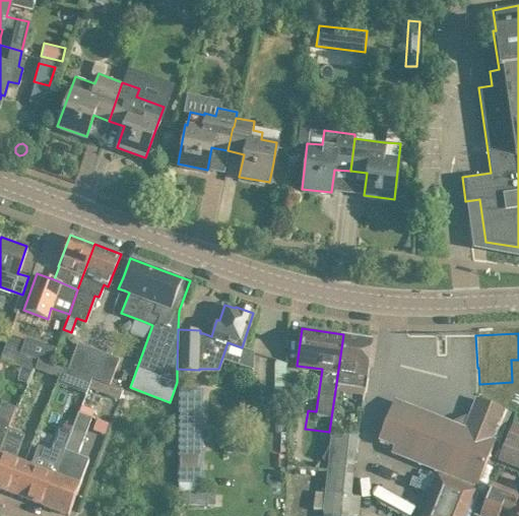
[(372,338),(343,334),(336,383),(363,387),(365,388),(367,374),(366,374),(369,359),(372,338)]
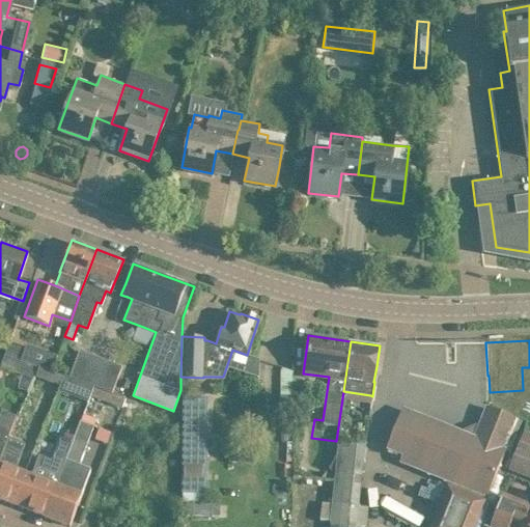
[(36,365),(38,366),(50,370),(55,354),(25,343),(20,359),(36,365)]
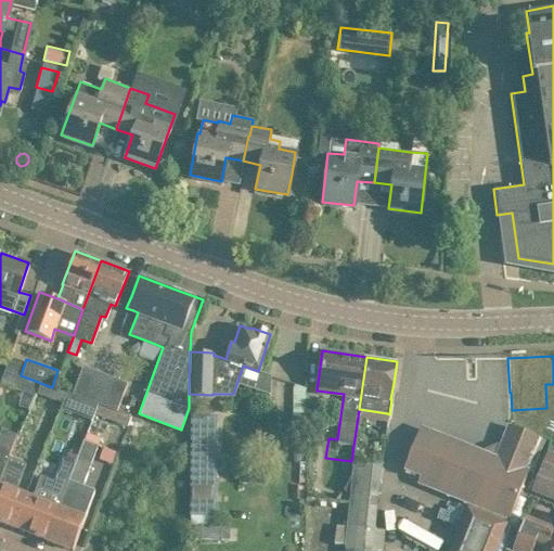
[(118,404),(123,393),(126,382),(82,366),(72,393),(116,409),(118,404)]
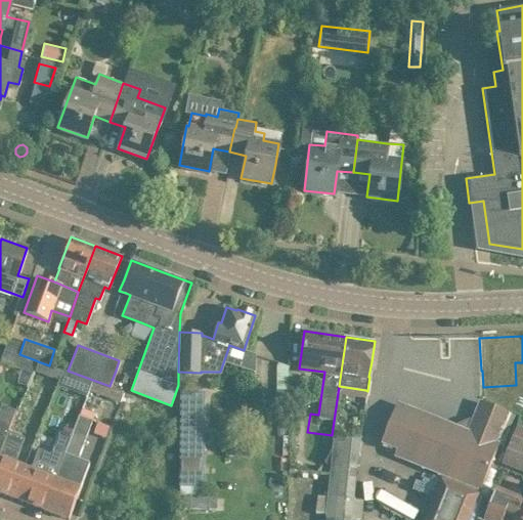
[(32,372),(36,360),(19,354),(4,348),(0,359),(32,372)]
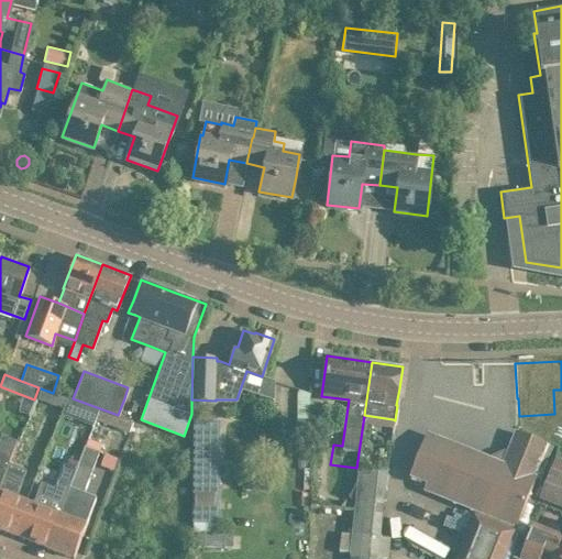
[(297,391),(297,408),(310,408),(310,391),(299,387),(297,391)]
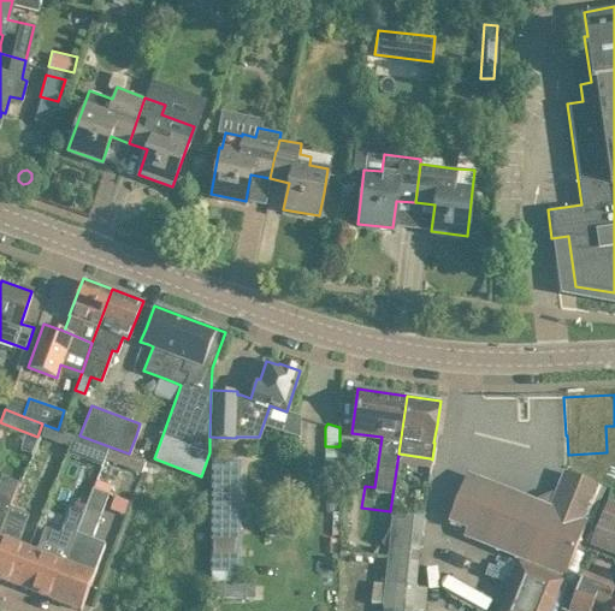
[(57,439),(40,480),(53,485),(69,448),(72,434),(58,429),(45,425),(42,434),(57,439)]
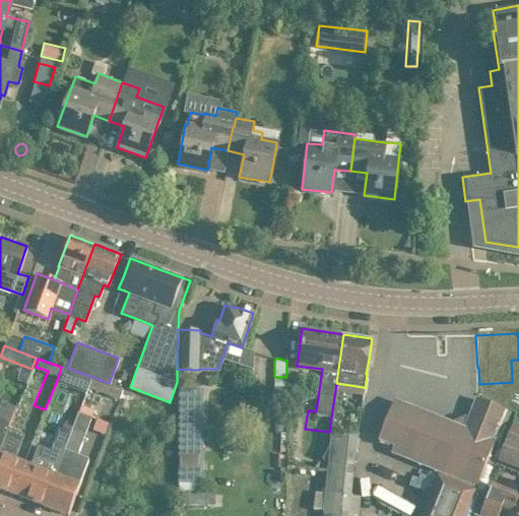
[(61,367),(58,378),(86,389),(90,377),(62,366),(61,367)]
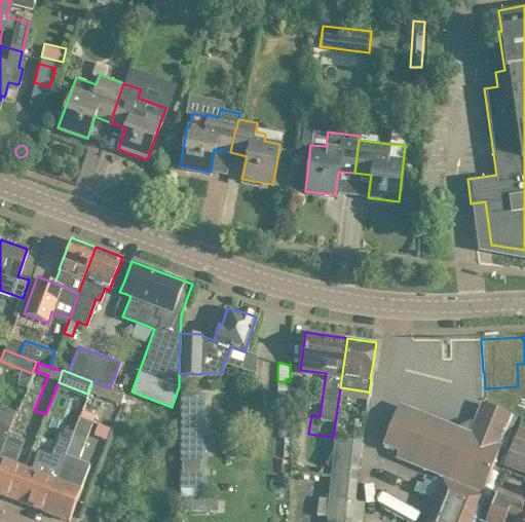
[(88,393),(120,404),(122,396),(91,384),(88,393)]
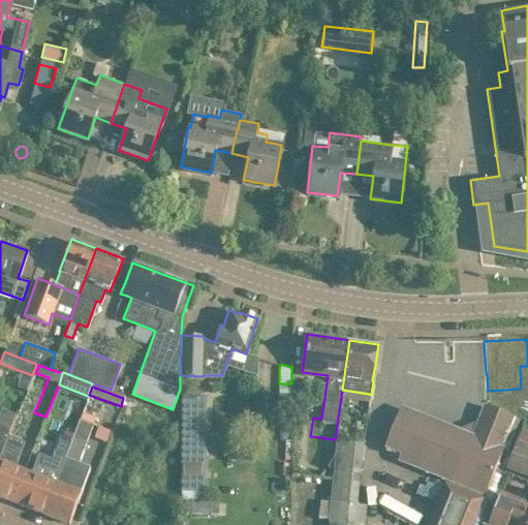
[(181,490),(206,490),(208,395),(182,394),(181,490)]
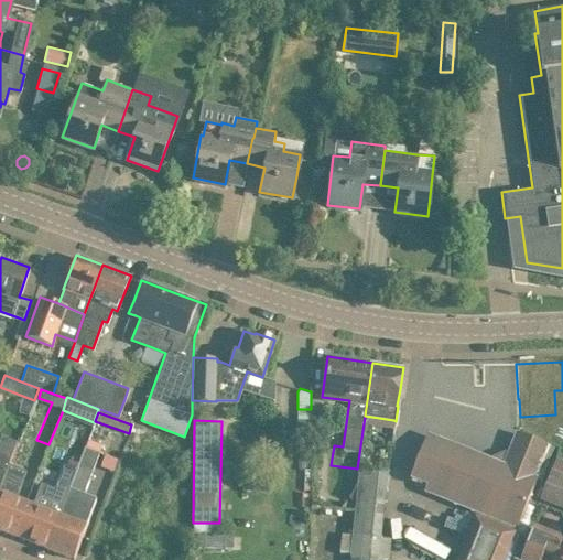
[(424,488),(496,518),(516,526),(536,476),(534,476),(548,443),(515,430),(507,451),(502,450),(491,455),(489,459),(426,433),(409,477),(425,484),(424,488)]
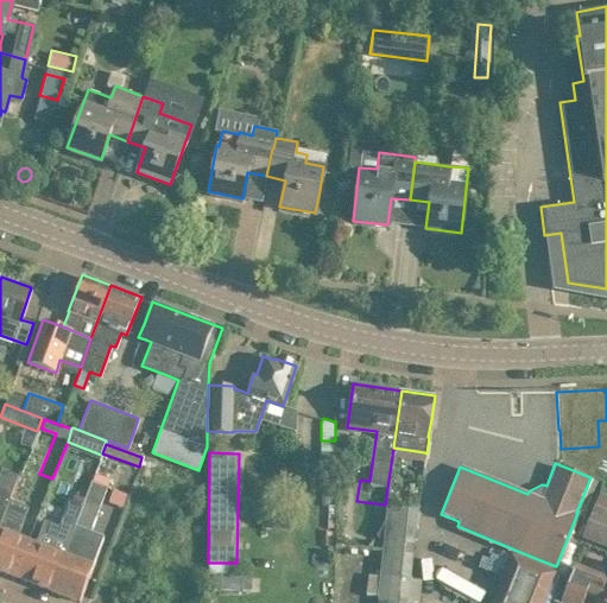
[(0,522),(10,499),(8,499),(18,475),(1,469),(0,470),(0,522)]
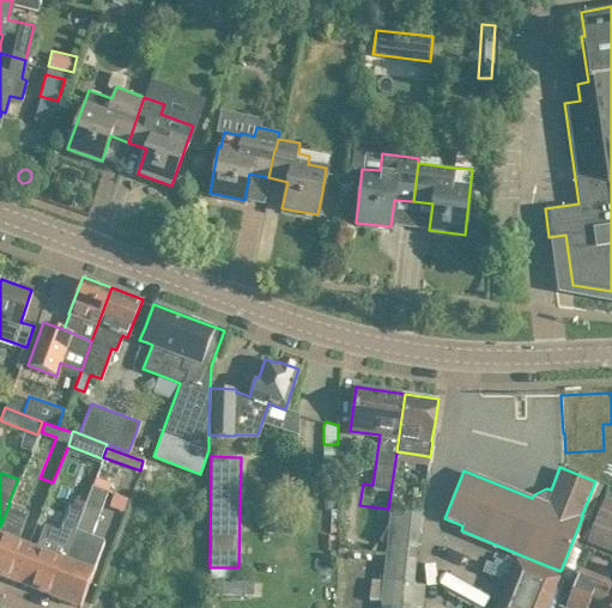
[(91,482),(83,509),(98,514),(108,490),(91,482)]
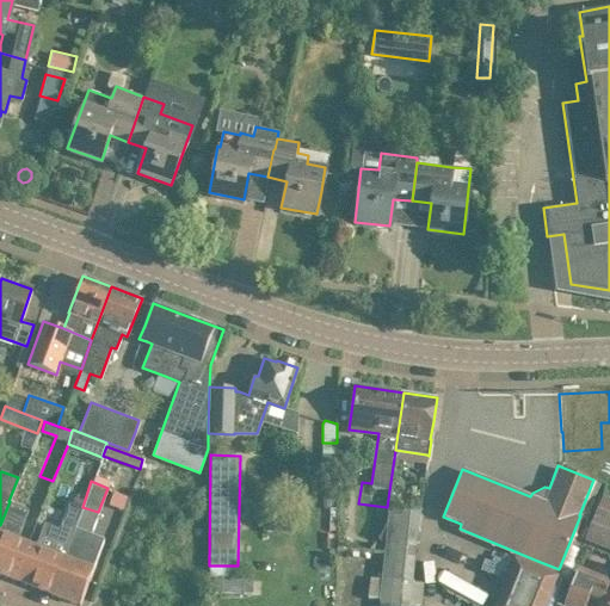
[(106,501),(124,506),(128,492),(110,488),(106,501)]
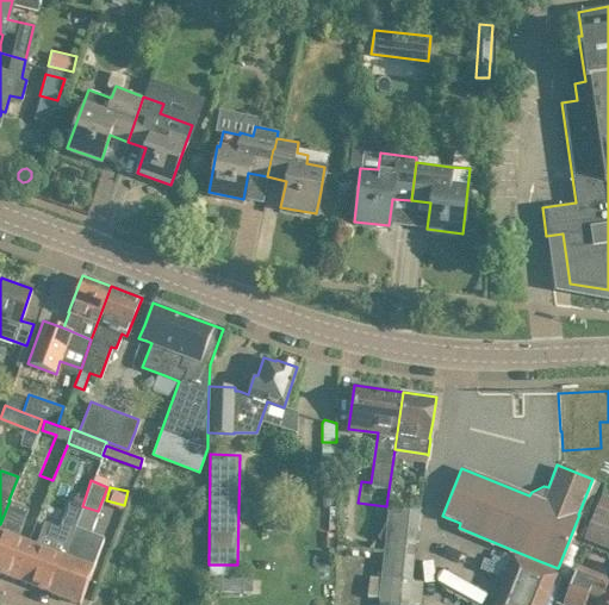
[(583,537),(608,548),(608,496),(601,493),(583,537)]
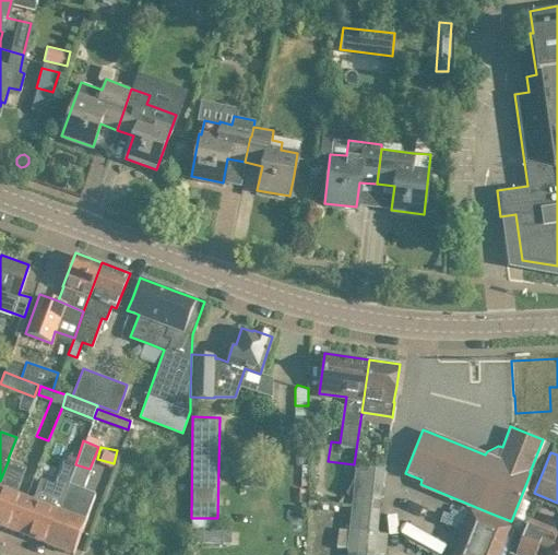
[(0,523),(12,529),(25,496),(15,493),(26,465),(9,459),(0,481),(0,523)]
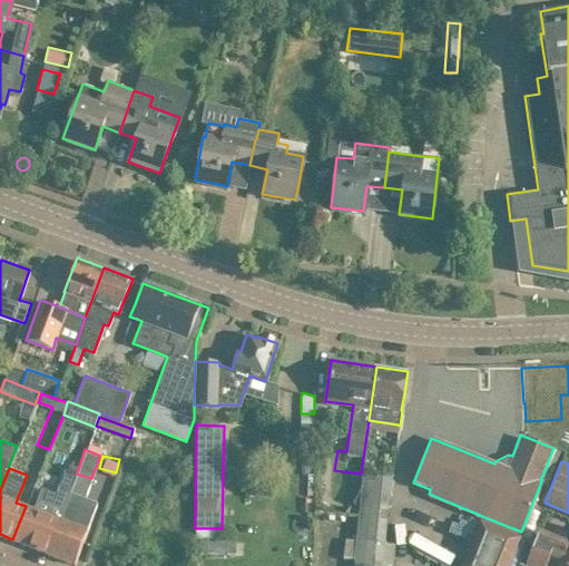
[(363,472),(361,489),(390,493),(391,476),(363,472)]
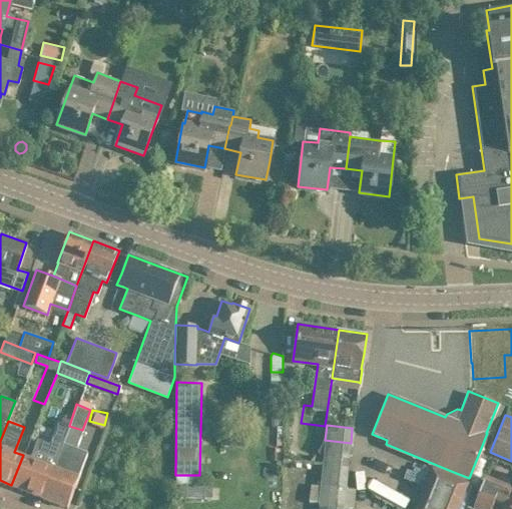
[(11,485),(41,497),(52,467),(57,457),(67,430),(59,427),(54,439),(52,438),(50,443),(37,439),(30,458),(23,455),(11,485)]
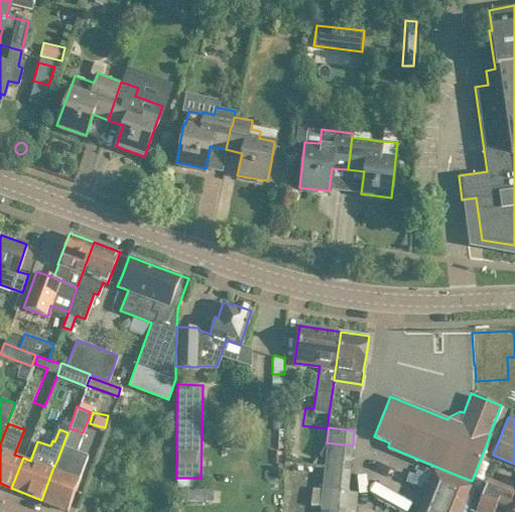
[(323,488),(319,511),(354,511),(357,492),(348,491),(353,445),(327,442),(322,488),(323,488)]
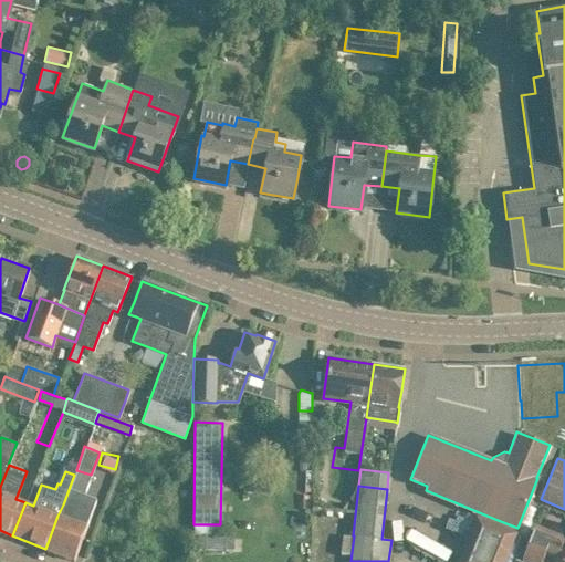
[(58,516),(45,549),(73,559),(82,539),(86,527),(96,497),(84,492),(70,487),(63,505),(58,516)]
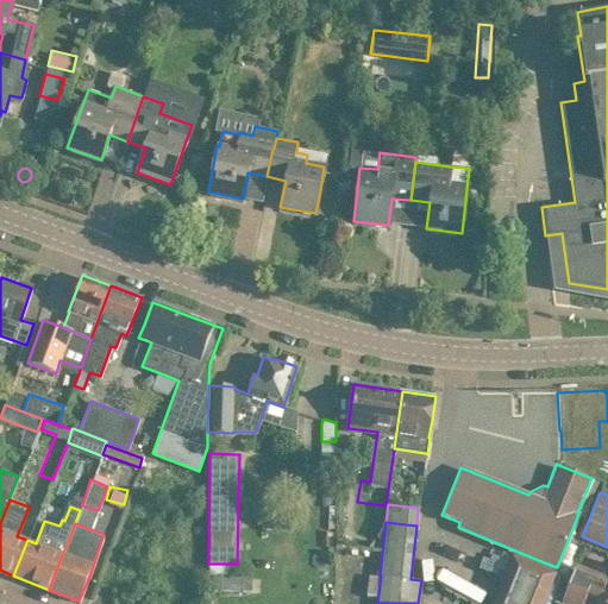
[(503,571),(499,570),(489,593),(494,596),(490,603),(544,603),(558,572),(511,553),(503,571)]
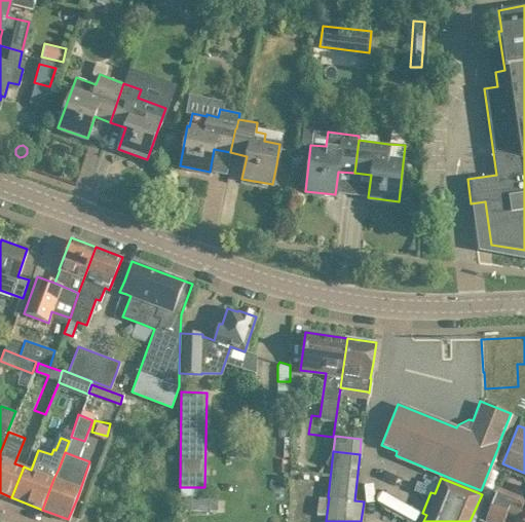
[(382,490),(377,502),(417,520),(421,508),(382,490)]
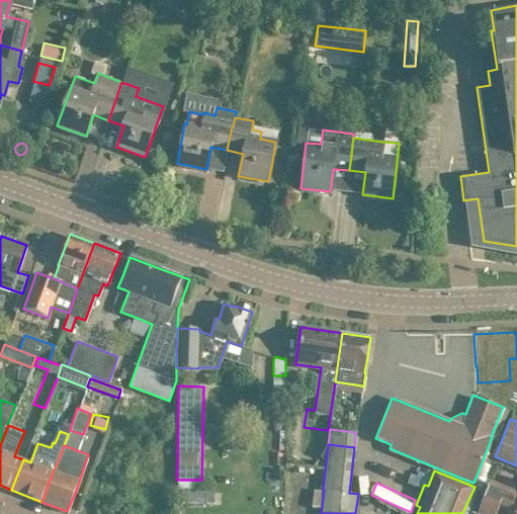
[(516,513),(516,486),(513,496),(484,483),(471,512),(476,513),(495,513),(499,505),(508,509),(505,513),(516,513)]
